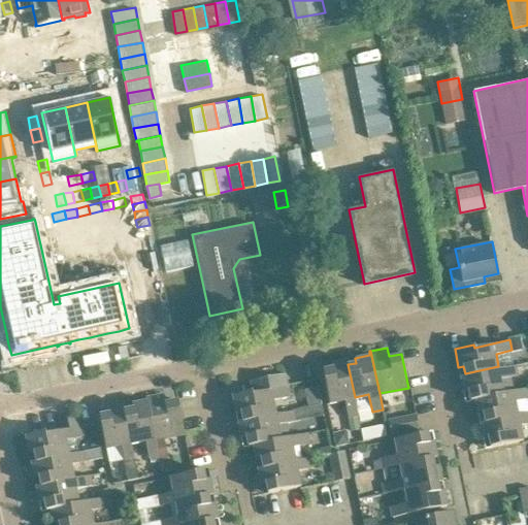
[(355,397),(348,364),(347,359),(331,363),(332,367),(323,369),(329,402),(344,399),(348,416),(358,414),(355,397)]
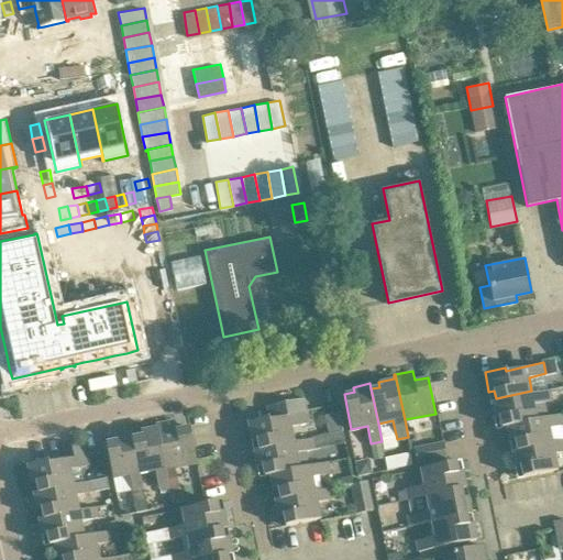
[(501,426),(507,426),(506,424),(537,418),(552,415),(549,399),(551,399),(549,387),(531,391),(496,398),(496,399),(490,401),(494,417),(499,416),(501,426)]
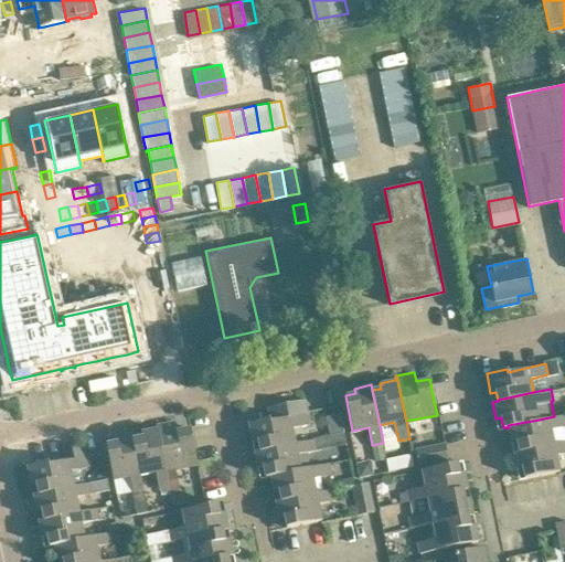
[(258,441),(259,448),(296,441),(292,426),(310,423),(305,399),(268,405),(270,420),(269,421),(268,417),(248,422),(253,442),(258,441)]
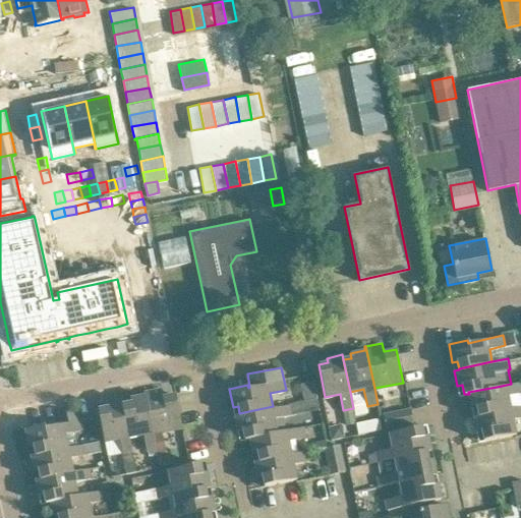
[(476,407),(478,414),(510,407),(510,406),(508,394),(520,391),(520,381),(511,384),(497,387),(468,392),(469,394),(472,408),(476,407)]
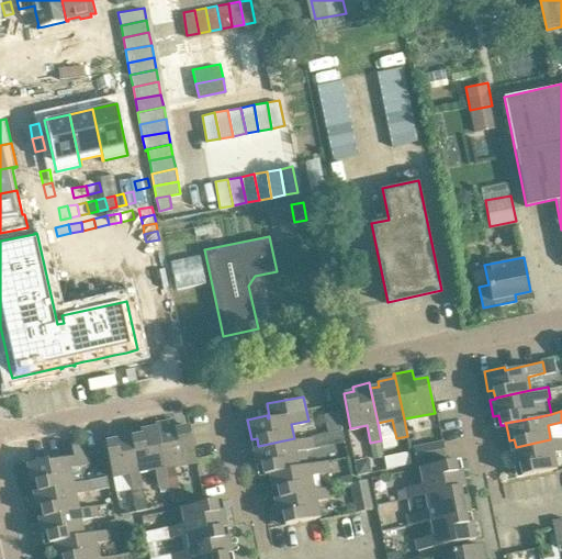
[(155,422),(156,426),(164,467),(166,467),(197,461),(189,425),(176,427),(175,418),(155,422)]
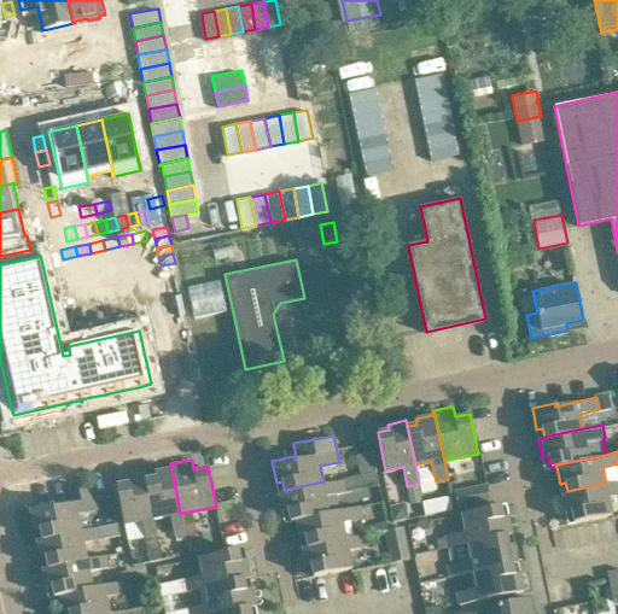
[(156,477),(145,479),(153,518),(169,514),(174,533),(186,531),(182,513),(180,513),(172,468),(155,472),(156,477)]
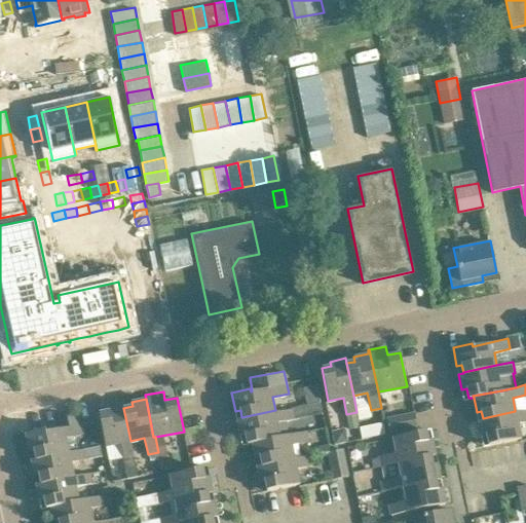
[(318,402),(311,403),(313,414),(321,413),(318,402)]
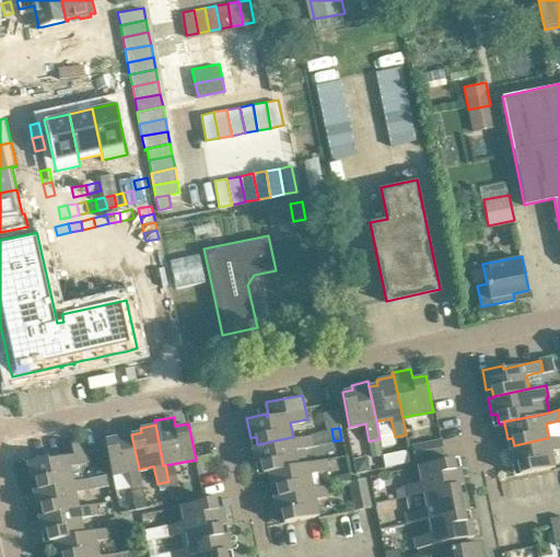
[(139,470),(131,434),(131,429),(114,432),(115,438),(105,440),(112,475),(128,472),(135,507),(147,505),(139,470)]
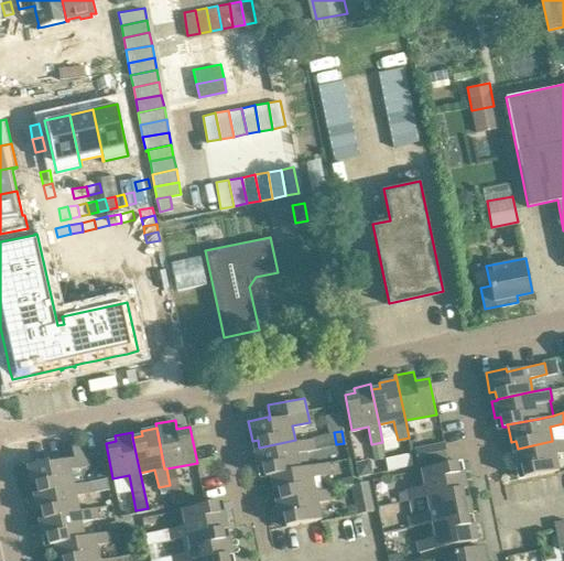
[(262,465),(264,473),(308,464),(306,450),(315,448),(313,437),(295,440),(259,448),(259,449),(253,450),(258,466),(262,465)]
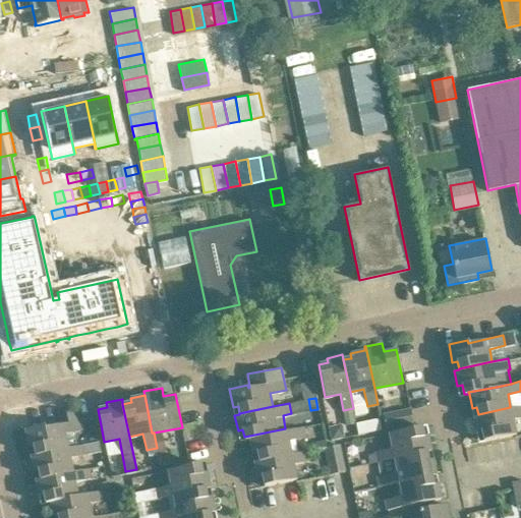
[(510,407),(478,414),(478,415),(473,416),(476,432),(481,430),(483,441),(516,434),(513,418),(520,416),(520,403),(510,406),(510,407)]
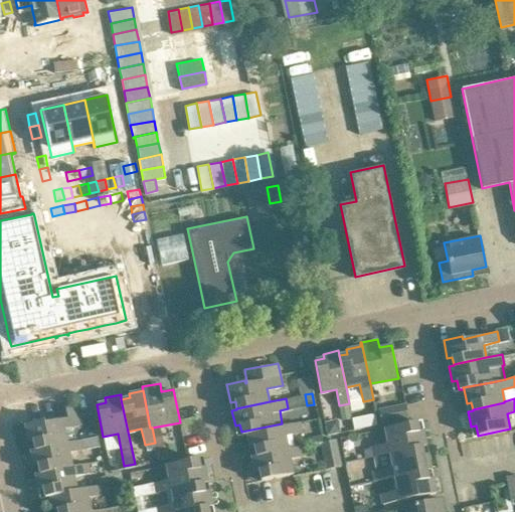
[(408,417),(405,403),(378,408),(381,422),(408,417)]
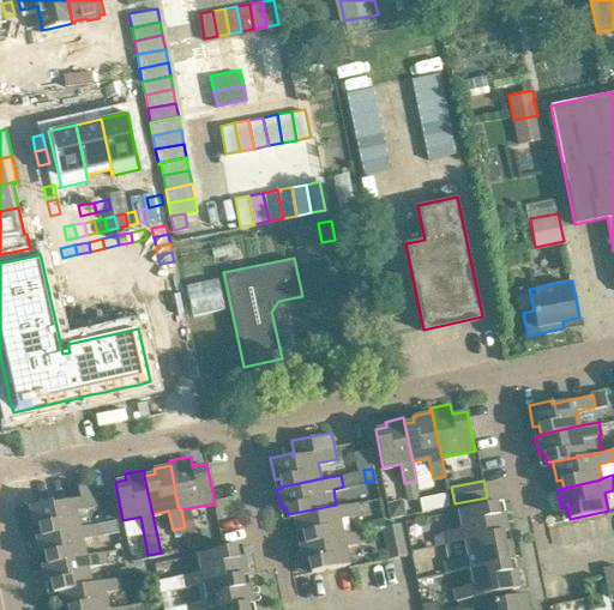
[(77,484),(80,497),(94,494),(91,482),(77,484)]
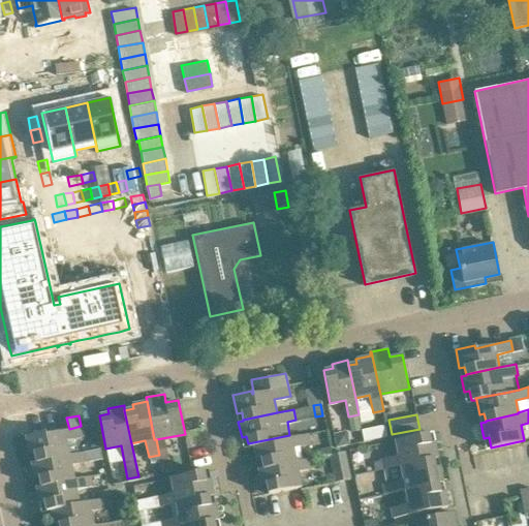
[(373,425),(361,428),(364,440),(376,437),(373,425)]
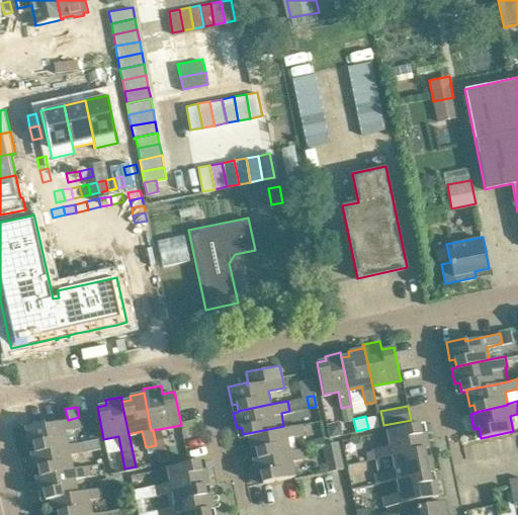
[(33,443),(35,451),(68,444),(65,430),(81,427),(79,417),(68,420),(44,425),(44,422),(25,426),(28,444),(33,443)]
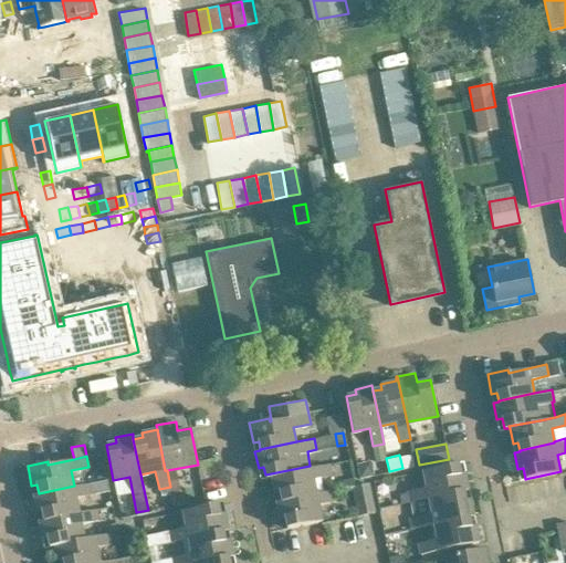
[(280,491),(281,500),(317,492),(314,477),(332,473),(329,461),(310,466),(265,475),(265,478),(271,477),(274,492),(280,491)]
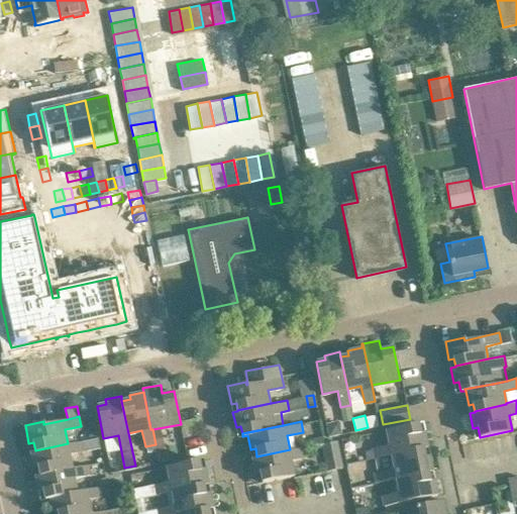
[(375,456),(391,452),(422,446),(423,447),(427,446),(424,431),(420,432),(418,422),(386,429),(389,443),(373,447),(375,456)]
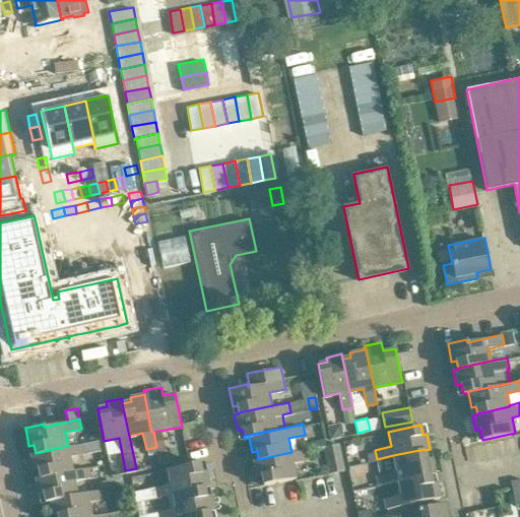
[(39,468),(40,476),(73,469),(70,456),(101,450),(99,439),(68,446),(36,453),(30,454),(34,469),(39,468)]
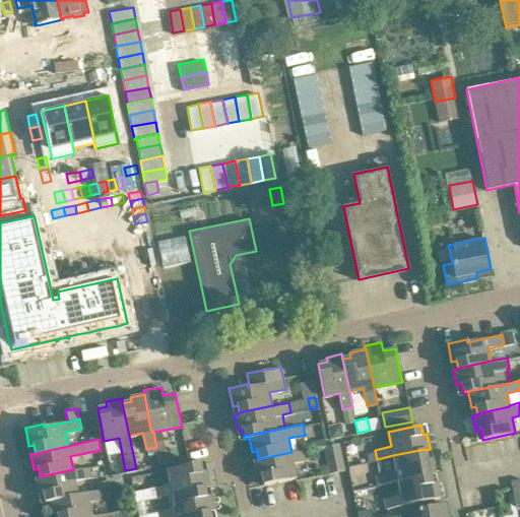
[(324,446),(329,472),(344,469),(339,443),(329,445),(324,446)]
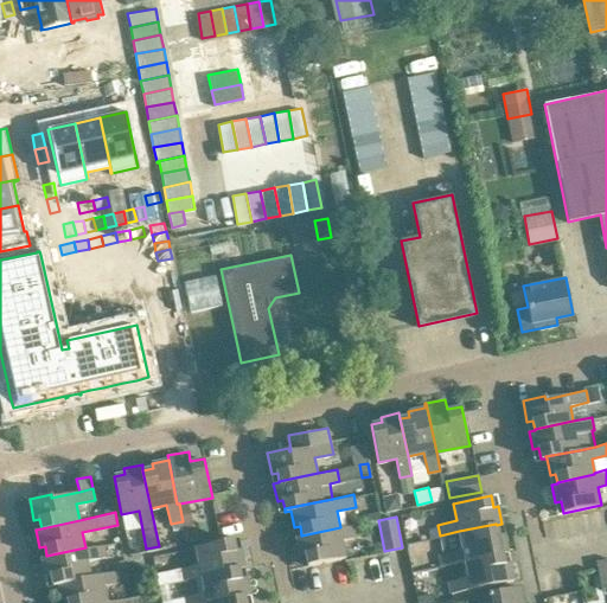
[(359,524),(340,527),(301,536),(295,537),(300,555),(305,553),(307,565),(345,557),(342,540),(362,536),(359,524)]
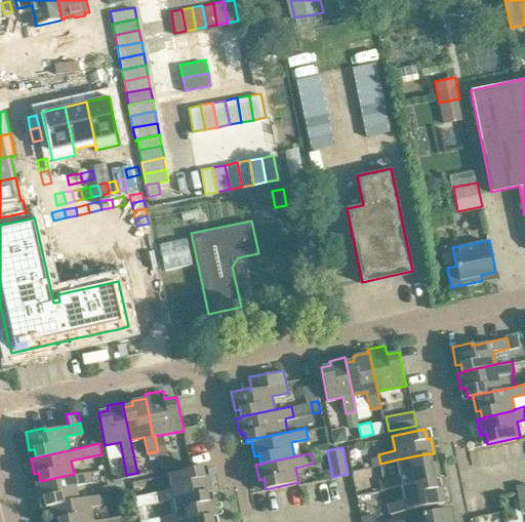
[(402,483),(402,484),(434,478),(434,479),(439,478),(436,462),(431,463),(430,454),(429,453),(397,459),(400,475),(382,478),(385,487),(402,483)]
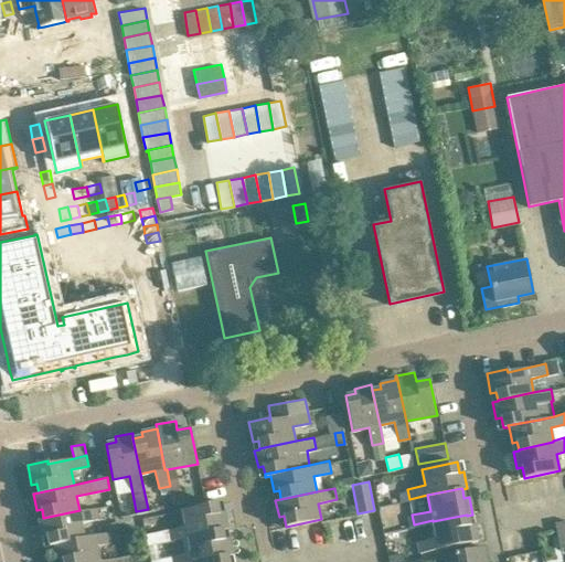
[(178,539),(222,529),(227,528),(224,511),(219,512),(216,502),(182,509),(185,526),(146,533),(148,544),(178,539)]
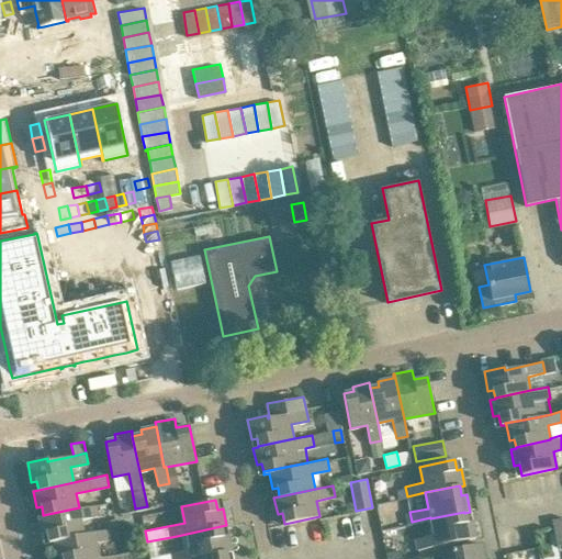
[(47,533),(48,541),(83,534),(80,520),(99,515),(96,504),(79,507),(43,515),(38,516),(42,534),(47,533)]
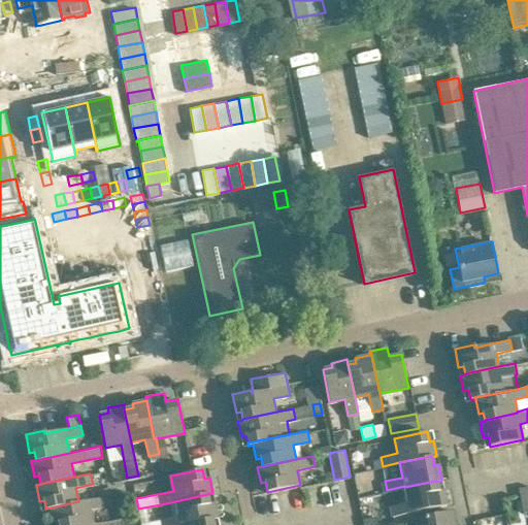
[(436,481),(404,487),(407,500),(390,504),(392,516),(426,509),(447,504),(443,489),(438,490),(436,482),(436,481)]
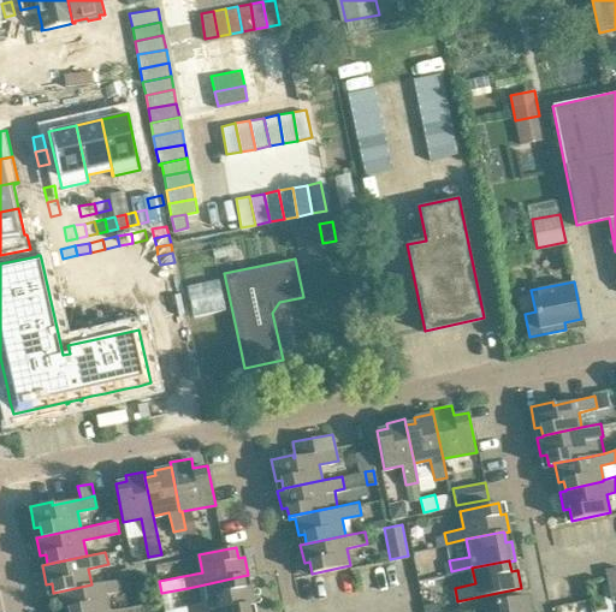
[(125,566),(113,569),(116,578),(123,577),(128,576),(125,566)]
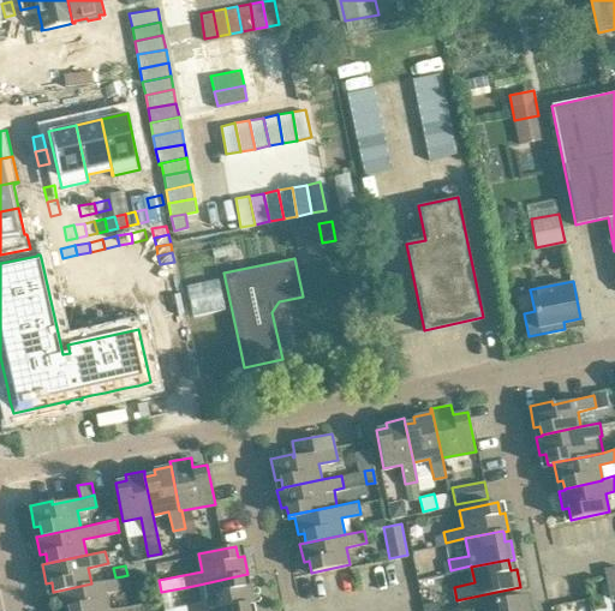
[(614,594),(614,565),(604,568),(610,597),(614,594)]
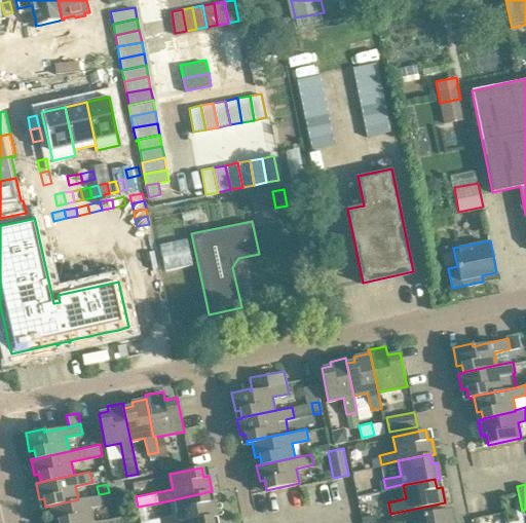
[(141,522),(182,522),(212,517),(217,516),(214,500),(209,500),(207,492),(165,501),(168,515),(141,521),(141,522)]
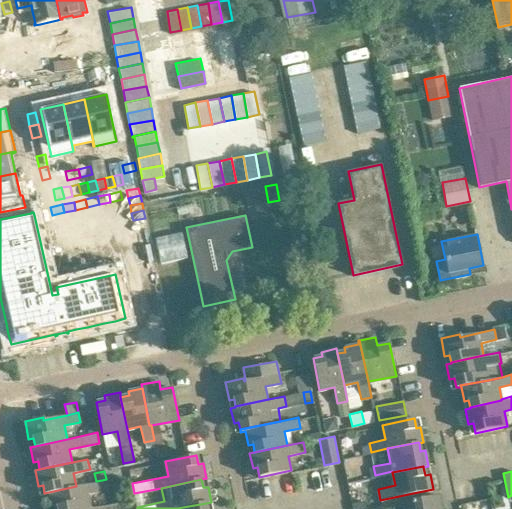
[(57,506),(57,508),(83,508),(91,508),(87,493),(104,489),(102,480),(96,481),(76,486),(44,493),(45,494),(49,493),(52,507),(57,506)]
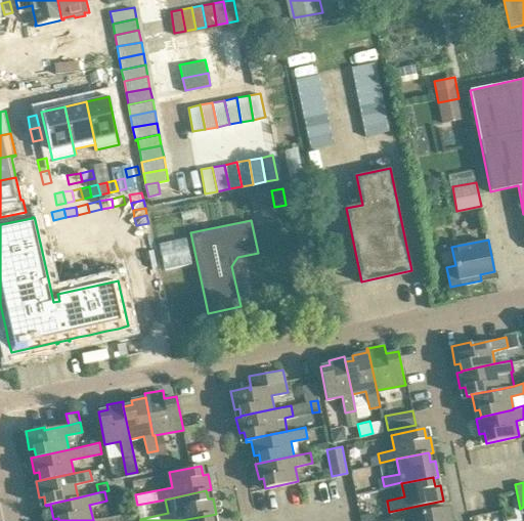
[(451,520),(448,506),(408,514),(409,520),(451,520)]
